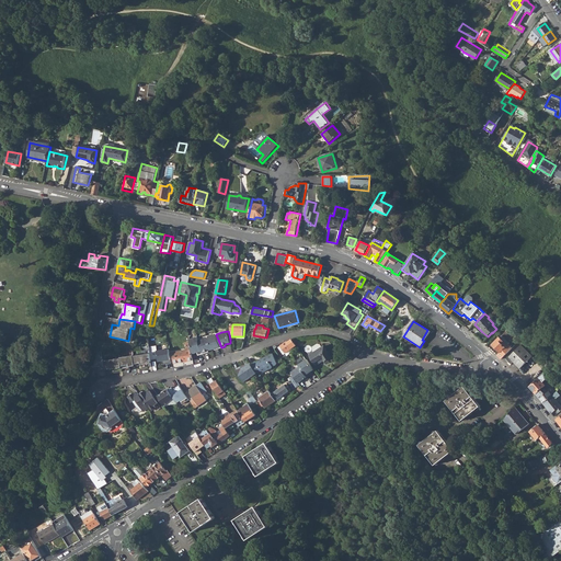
[(221,347),(216,334),(216,333),(206,336),(210,350),(216,347),(216,350),(221,347)]
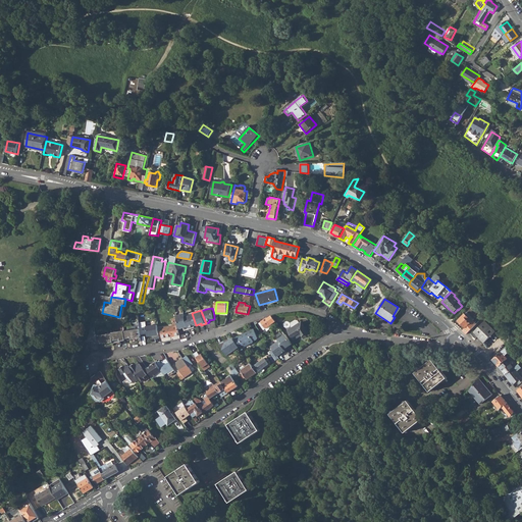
[(184,316),(189,329),(193,328),(192,326),(196,325),(192,313),(184,316)]
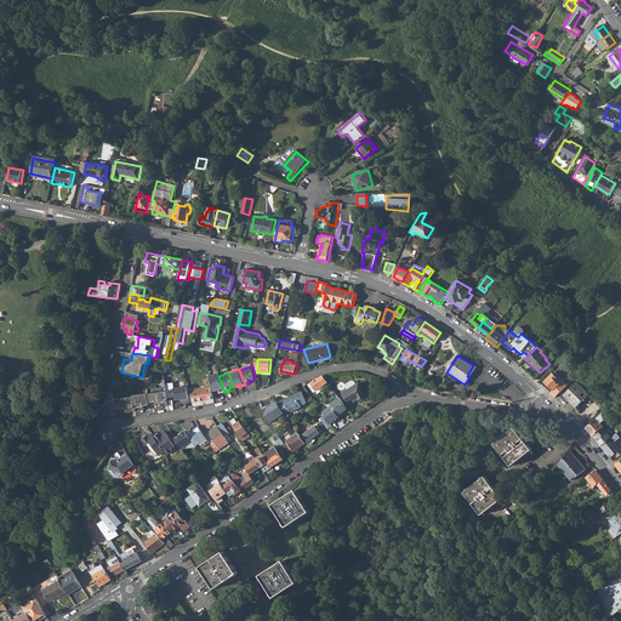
[(224,392),(218,376),(217,374),(210,376),(211,387),(212,392),(218,389),(220,393),(224,392)]
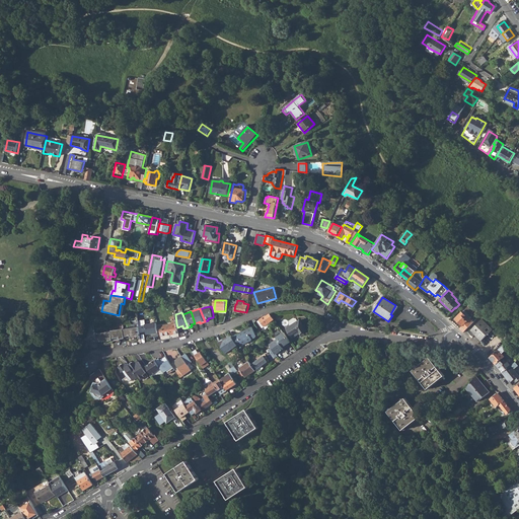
[(463,332),(474,321),(470,318),(466,314),(465,315),(462,312),(455,318),(462,326),(460,328),(463,332)]
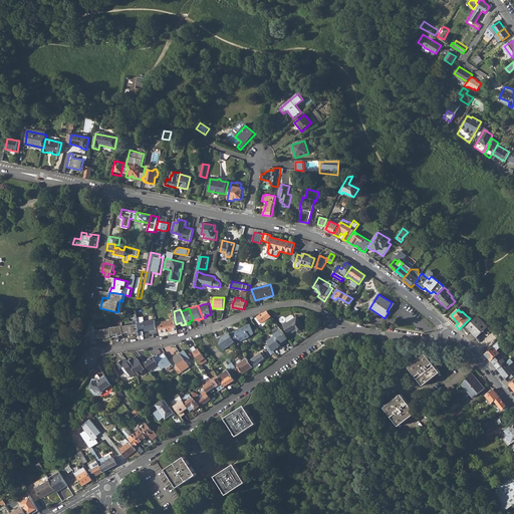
[(262,313),(255,318),(259,325),(260,324),(271,316),(268,310),(262,314),(262,313)]
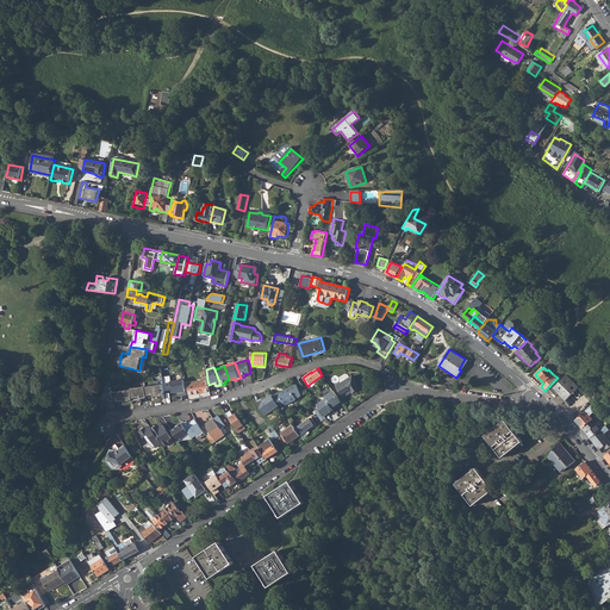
[(567,375),(552,391),(556,396),(559,393),(566,400),(576,391),(579,387),(567,375)]
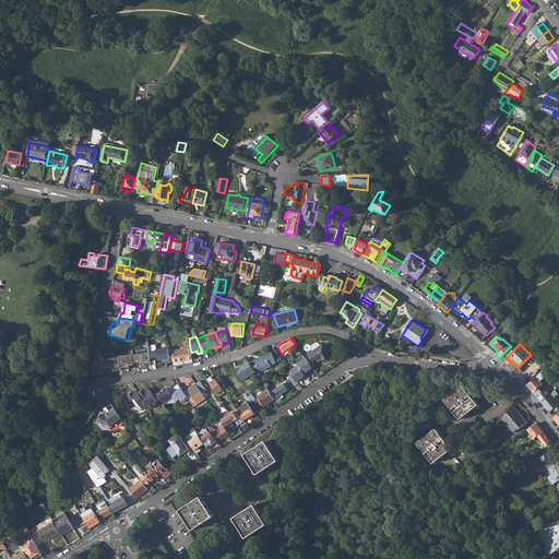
[(314,364),(323,358),(324,360),(330,356),(322,345),(308,354),(314,364)]
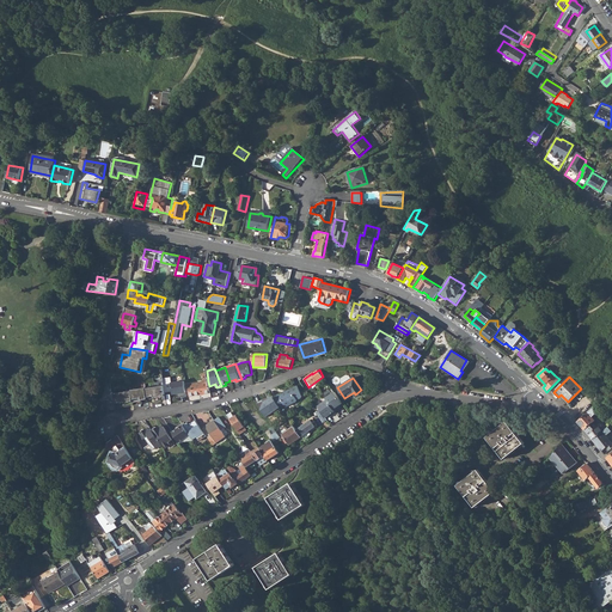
[(184,380),(171,383),(172,395),(181,392),(181,395),(187,393),(184,380)]
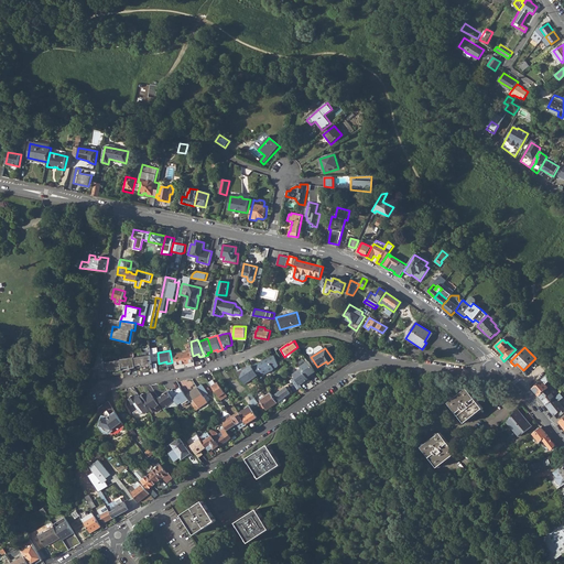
[(173,355),(175,366),(194,362),(193,356),(192,351),(173,355)]
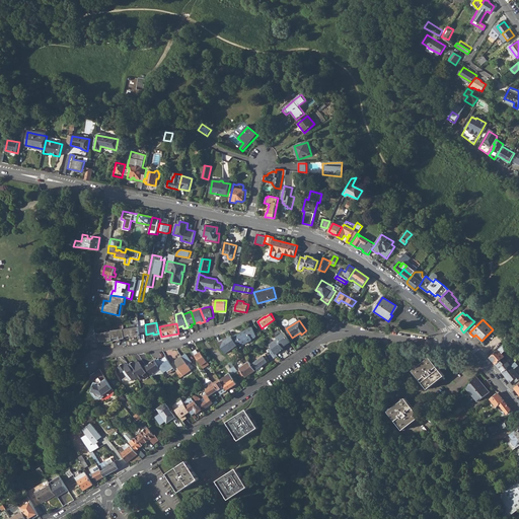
[(125,337),(140,335),(139,326),(124,329),(125,337)]
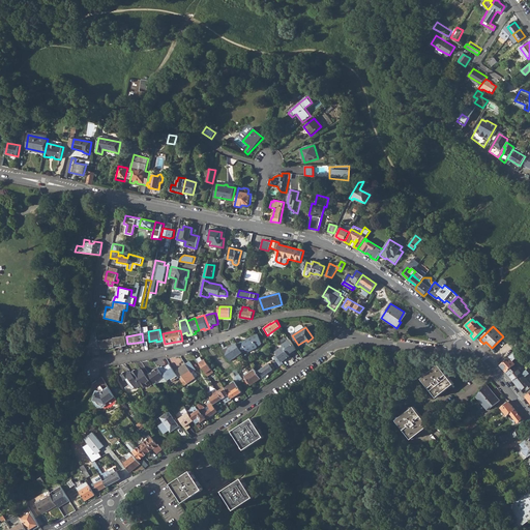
[(258,334),(237,344),(243,353),(247,358),(251,357),(247,352),(257,349),(257,347),(261,346),(262,344),(258,334)]
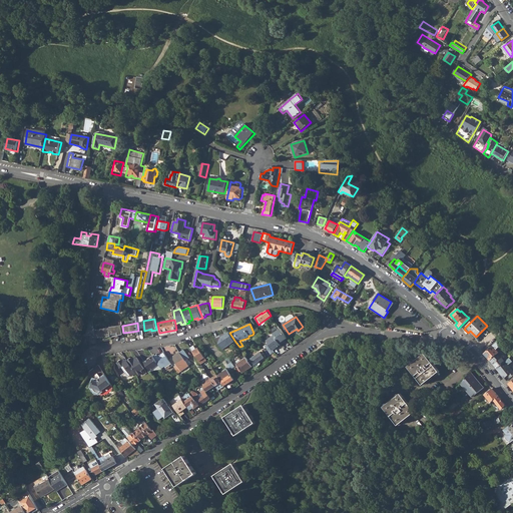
[(110,328),(111,335),(123,333),(122,326),(122,325),(110,327),(110,328)]
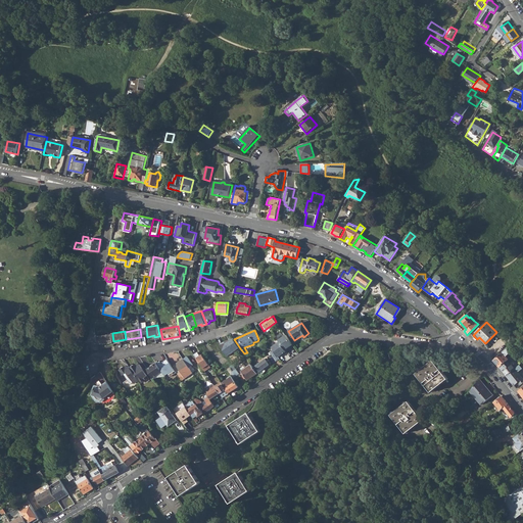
[(112,334),(97,336),(98,344),(113,341),(112,334)]
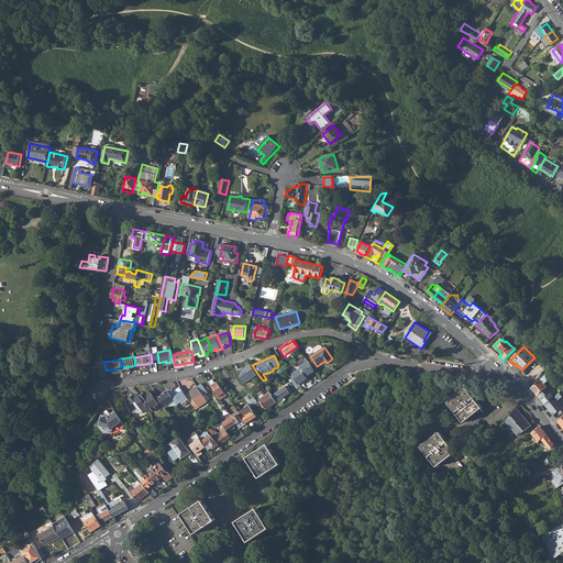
[(308,360),(299,366),(300,367),(308,378),(311,375),(310,374),(315,371),(308,360)]
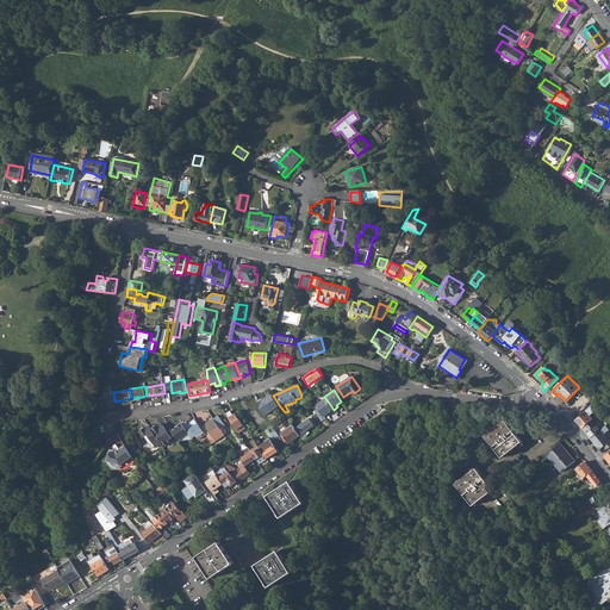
[(280,406),(273,396),(259,405),(266,416),(280,406)]
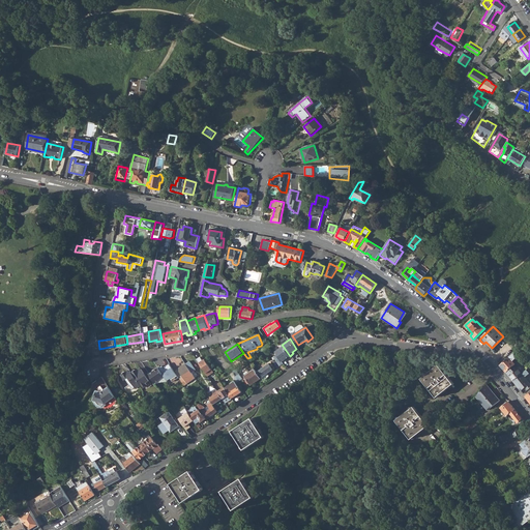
[(290,356),(283,346),(274,352),(277,355),(282,361),(287,358),(288,360),(291,357),(290,356)]
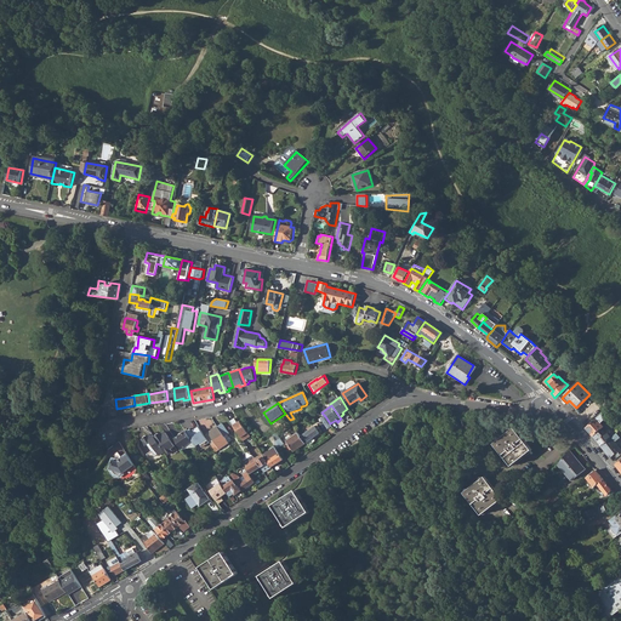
[(600,423),(608,417),(603,412),(602,414),(597,419),(600,423)]
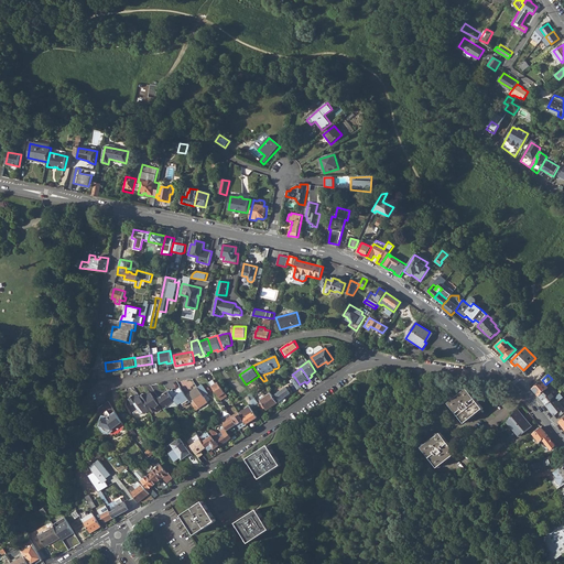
[(297,390),(302,388),(300,384),(295,378),(291,380),(297,390)]
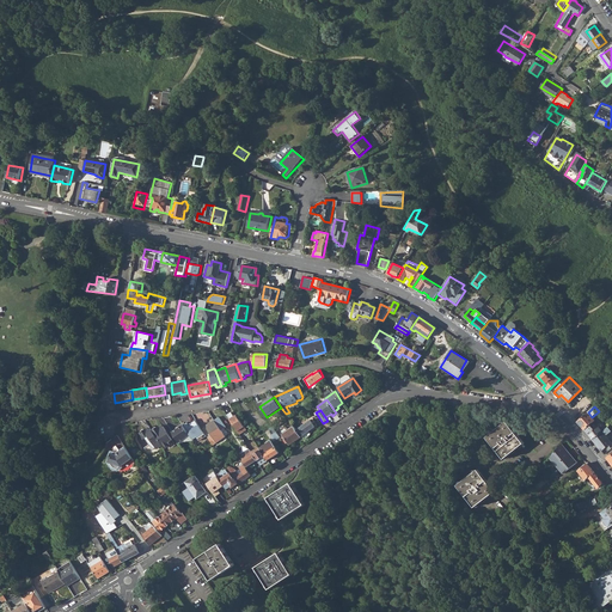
[(248,429),(237,415),(234,416),(232,412),(227,415),(240,434),(248,429)]
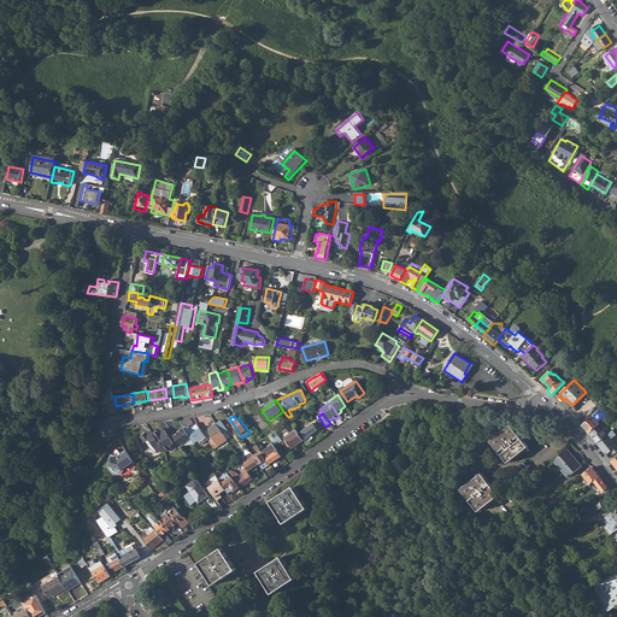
[(593,416),(582,425),(589,433),(595,428),(600,424),(599,422),(597,421),(593,416)]
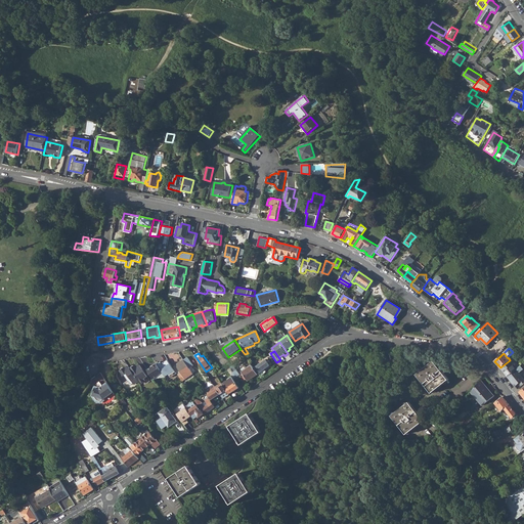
[(183,360),(189,368),(193,365),(187,357),(183,360)]
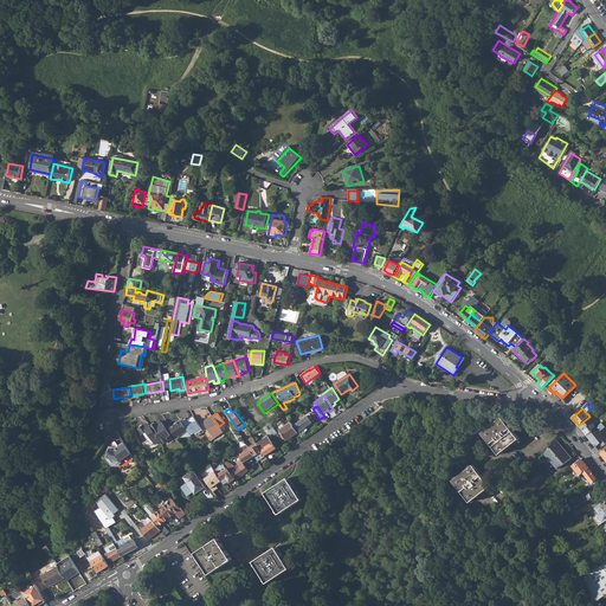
[(298,432),(311,423),(307,416),(294,426),(298,432)]
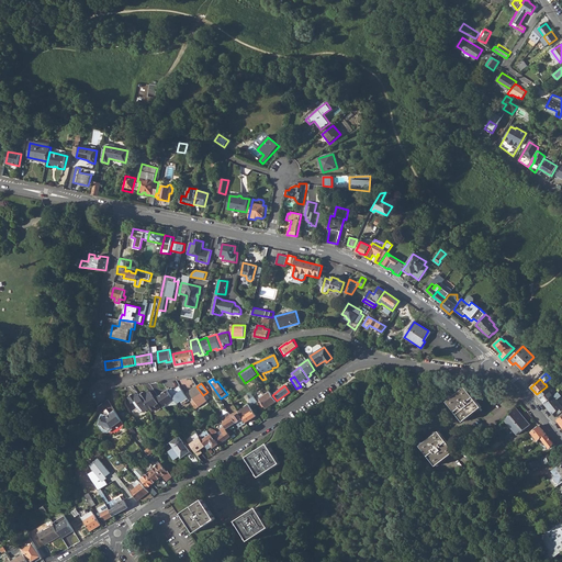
[(189,391),(194,400),(191,402),(195,409),(208,402),(203,395),(197,386),(189,391)]
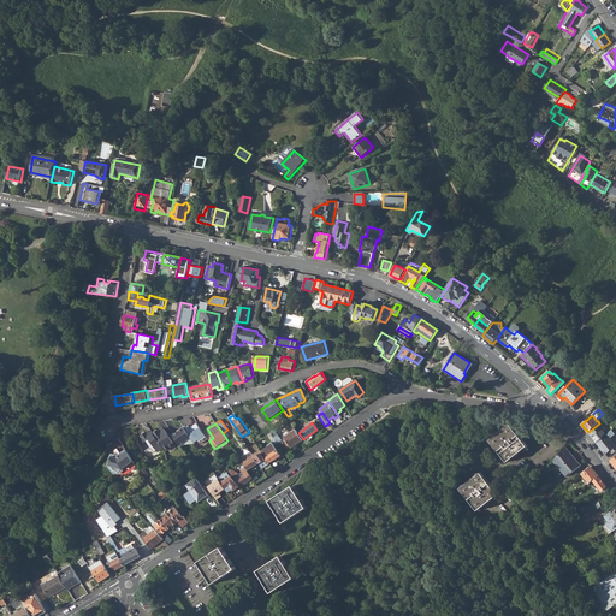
[(510,424),(490,440),(508,462),(528,446),(510,424)]
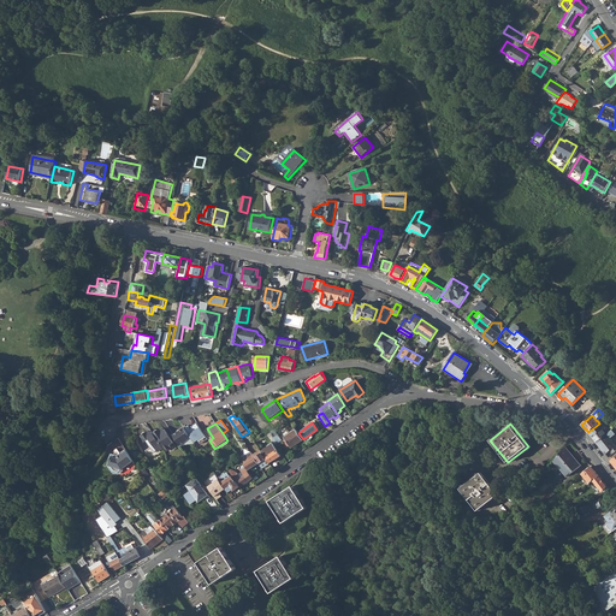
[(189,425),(183,428),(190,438),(195,444),(199,443),(199,444),(207,438),(203,431),(200,426),(193,431),(189,425)]
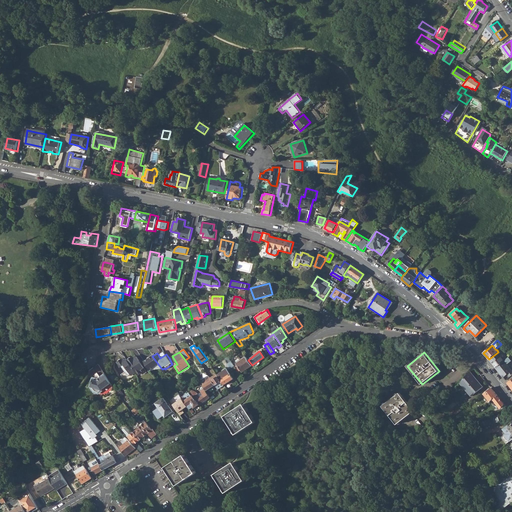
[(494,355),(489,359),(493,364),(496,368),(504,361),(502,358),(503,357),(503,355),(502,353),(498,357),(498,358),(498,359),(494,355)]
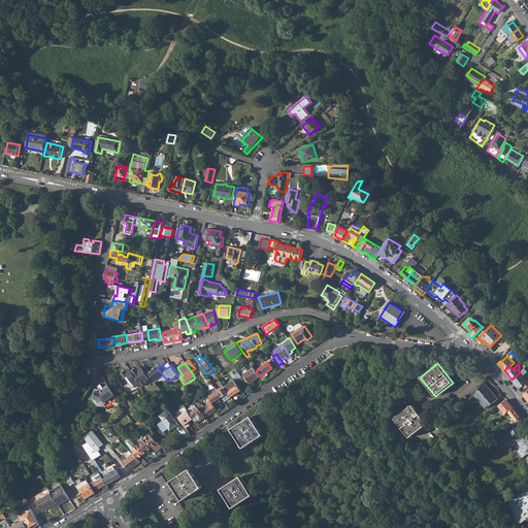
[(158,366),(149,372),(155,382),(163,375),(157,367),(158,366)]
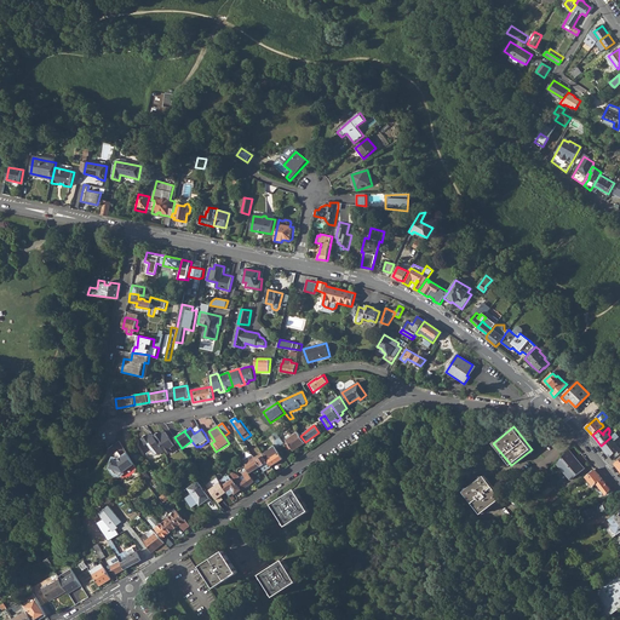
[(173,446),(165,431),(161,434),(160,432),(154,436),(164,451),(165,453),(172,449),(171,447),(173,446)]
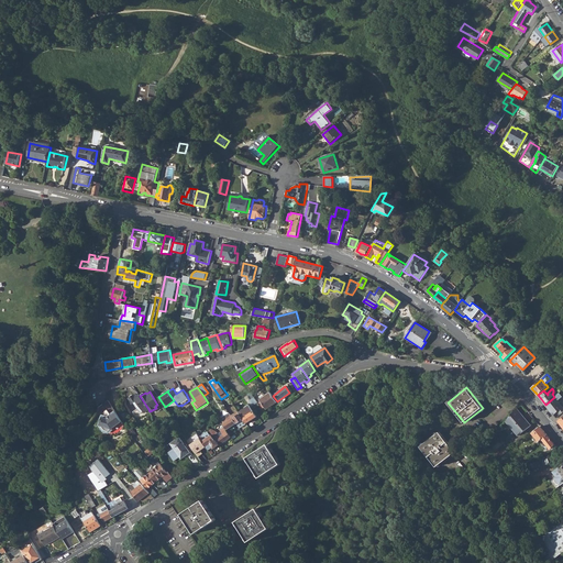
[(186,394),(191,403),(195,400),(189,392),(186,394)]
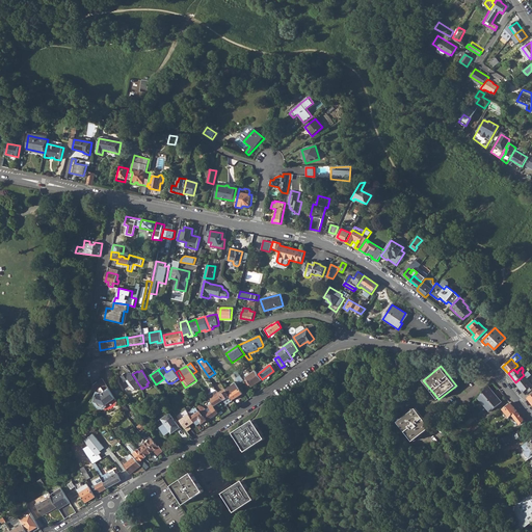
[(251,387),(262,379),(258,374),(255,370),(249,374),(248,372),(244,375),(246,377),(246,379),(250,384),(251,387)]
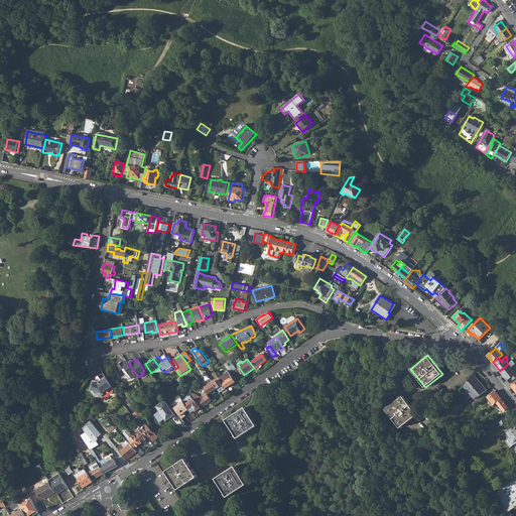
[(122,368),(128,379),(131,377),(132,378),(136,375),(128,363),(127,361),(124,363),(124,362),(118,365),(121,369),(122,368)]
